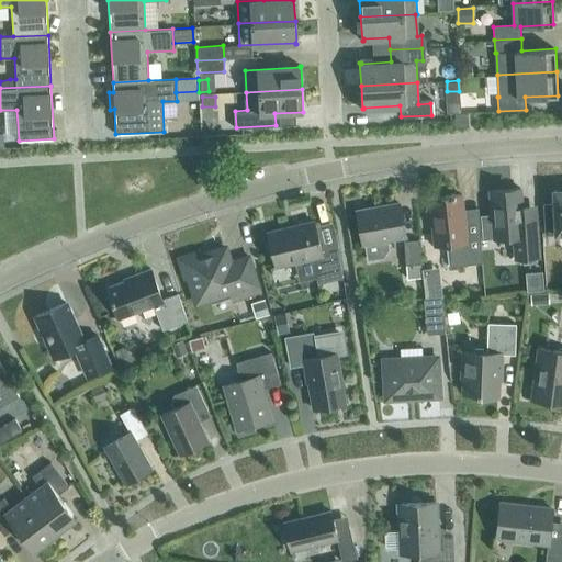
[(454,113),(456,127),(469,126),(468,113),(454,113)]
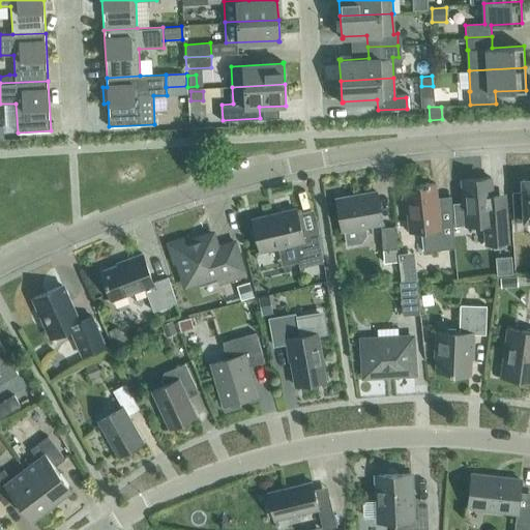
[(529,175),(526,175),(526,179),(522,179),(523,192),(512,192),(513,222),(529,219),(529,175)]
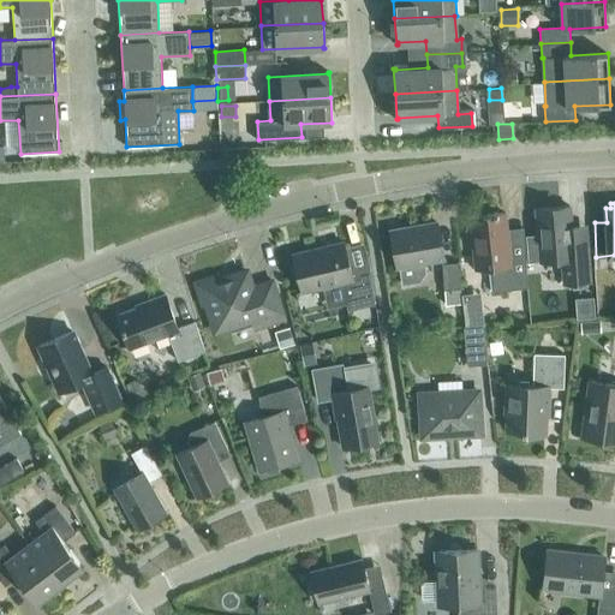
[(563,284),(590,281),(587,249),(573,249),(569,206),(536,208),(541,261),(562,260),(563,284)]
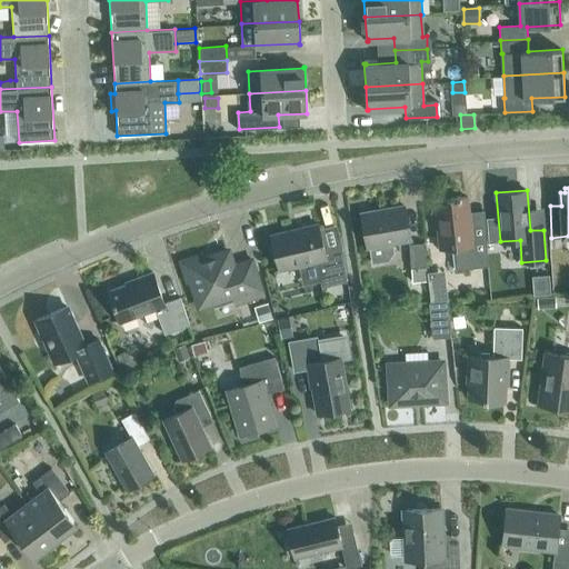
[(455,269),(488,266),(486,235),(472,237),(468,197),(435,200),(440,249),(452,247),(455,269)]
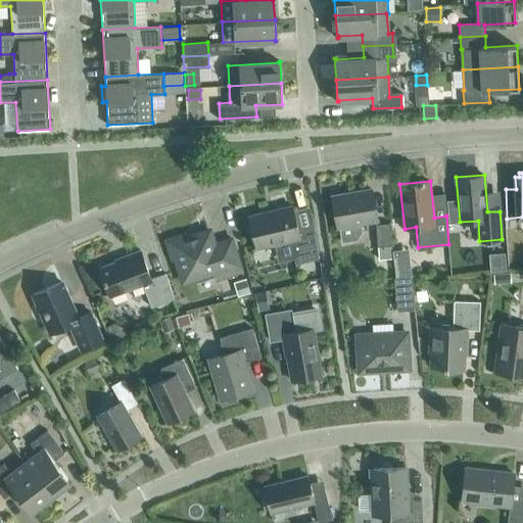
[(332,196),(338,227),(340,227),(343,242),(344,241),(357,239),(362,232),(360,223),(377,220),(372,189),(332,196)]
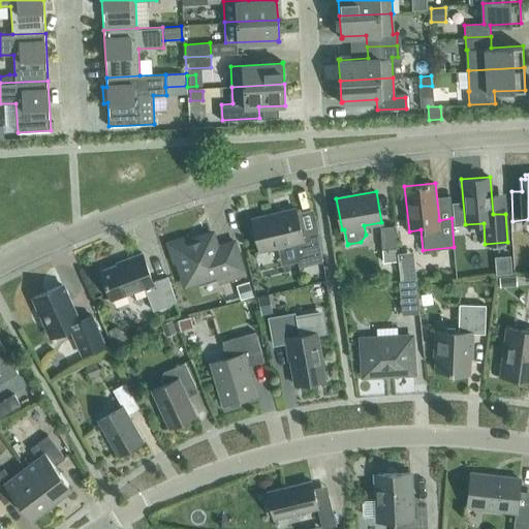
[(252,218),(260,251),(281,246),(283,254),(285,257),(288,259),(292,259),(298,258),(300,268),(322,261),(316,229),(300,232),(296,208),(252,218)]
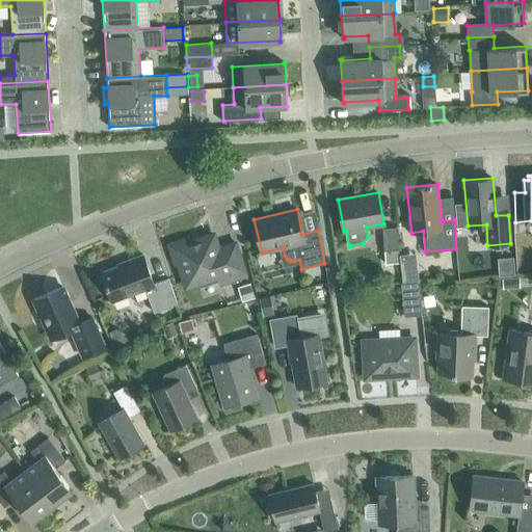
[(382,228),(384,250),(386,263),(399,262),(397,227),(382,228)]
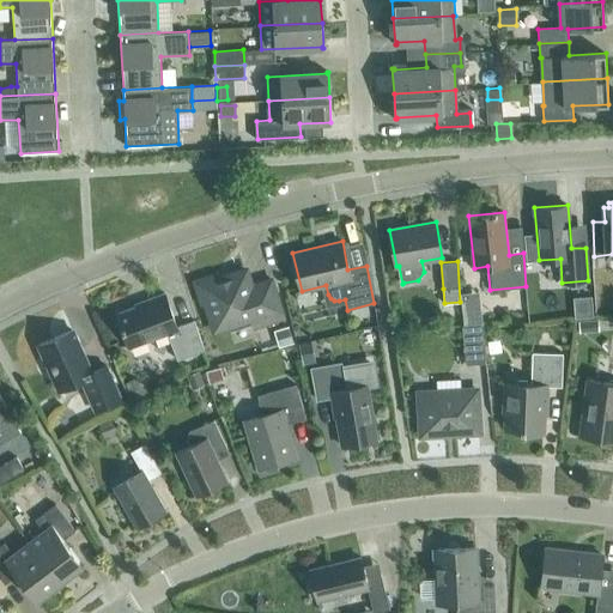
[(254,327),(284,317),(272,279),(252,286),(246,269),(218,278),(218,275),(196,281),(202,303),(206,302),(214,329),(250,319),(254,327)]
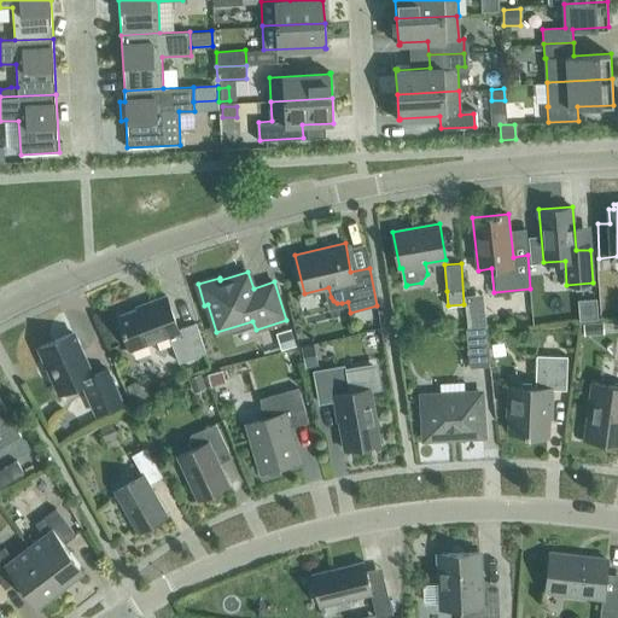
[(179,362),(205,353),(196,322),(179,330),(165,296),(149,302),(149,304),(117,316),(130,350),(169,336),(179,362)]
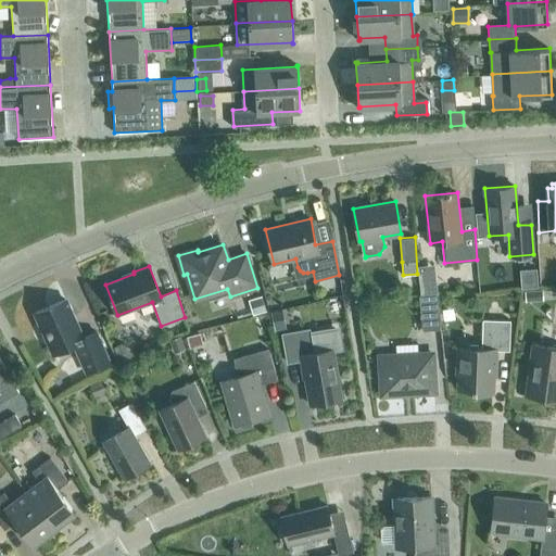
[(542,291),(525,292),(525,302),(542,301),(542,291)]
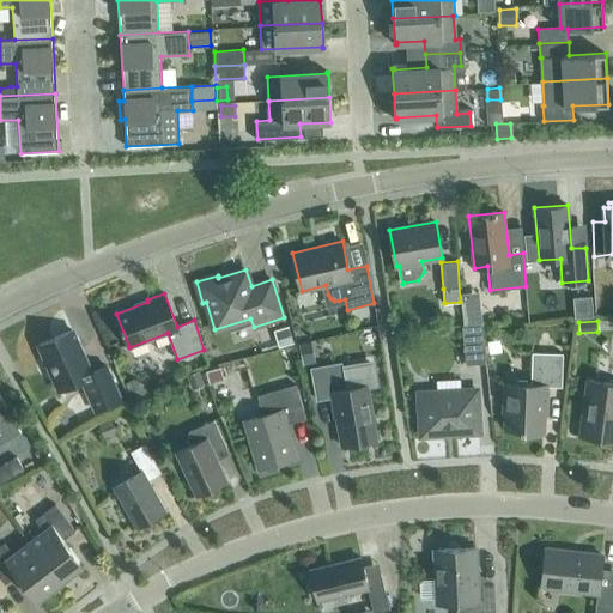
[(466,364),(485,363),(481,325),(463,325),(466,364)]
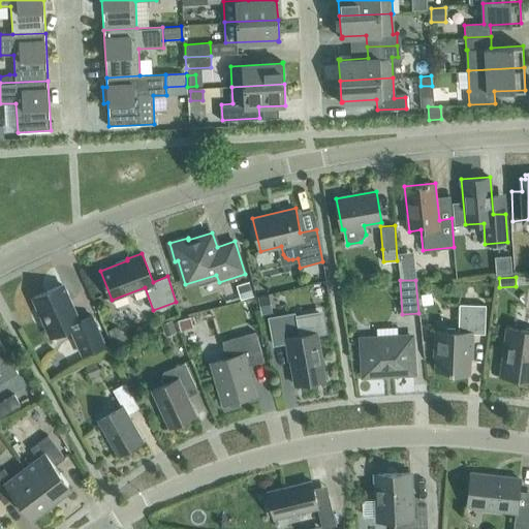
[(248,282),(238,285),(243,299),(252,296),(248,282)]
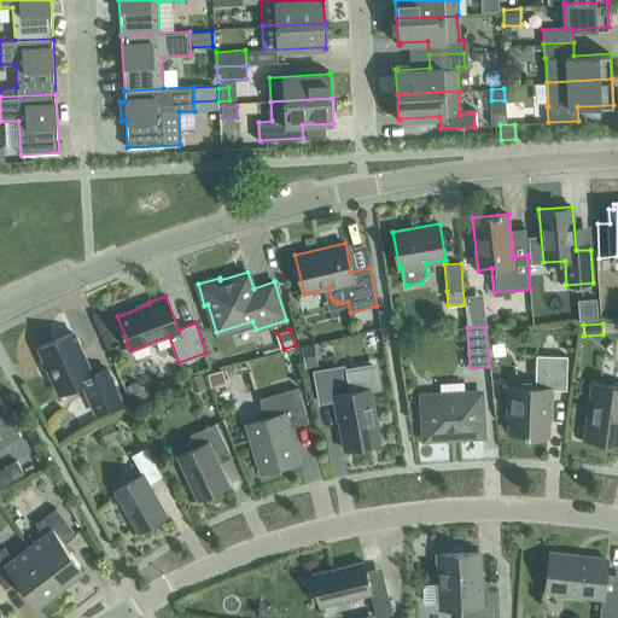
[(95,413),(122,402),(108,368),(92,375),(73,332),(40,348),(59,391),(81,382),(95,413)]
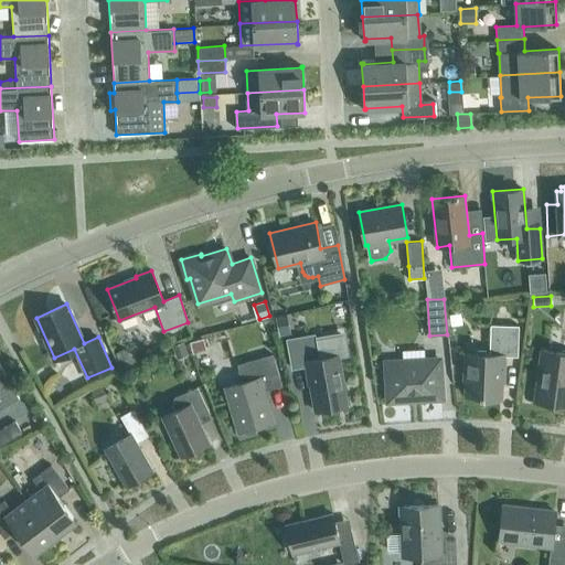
[(292,333),(288,316),(276,318),(279,337),(292,333)]
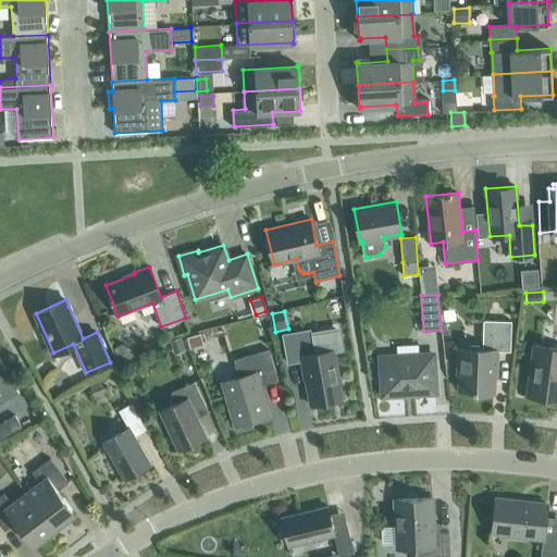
[(473,390),(473,392),(494,393),(494,376),(496,376),(497,350),(510,351),(511,321),(483,320),(482,349),(458,348),(457,374),(459,374),(459,390),(473,390)]
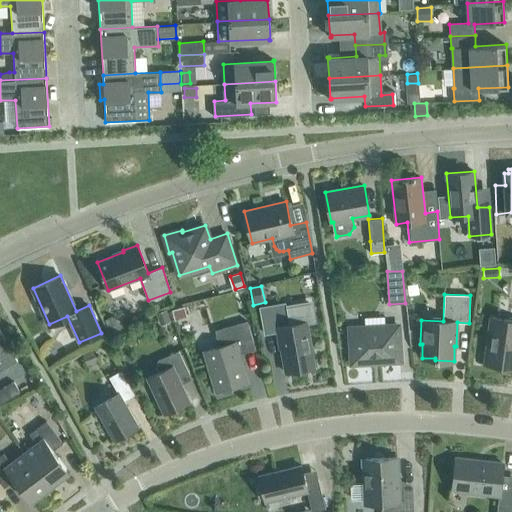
[(315,367),(307,321),(315,320),(312,303),(286,308),(285,303),(260,307),(264,333),(278,330),(285,372),(315,367)]
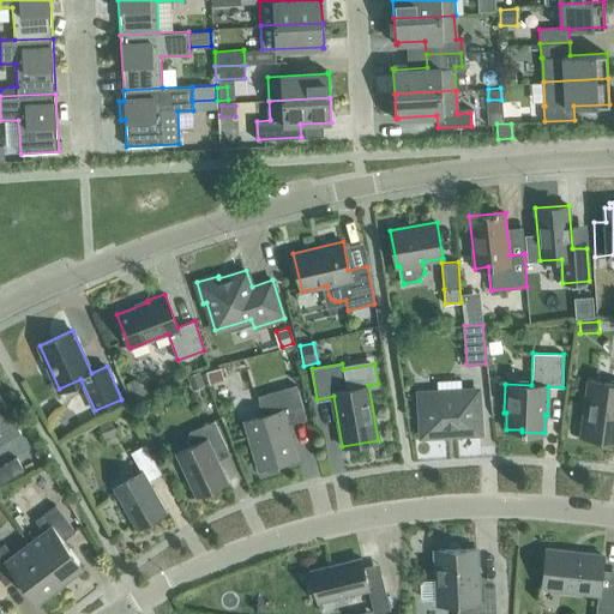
[(203,372),(208,383),(221,377),(216,367),(203,372)]
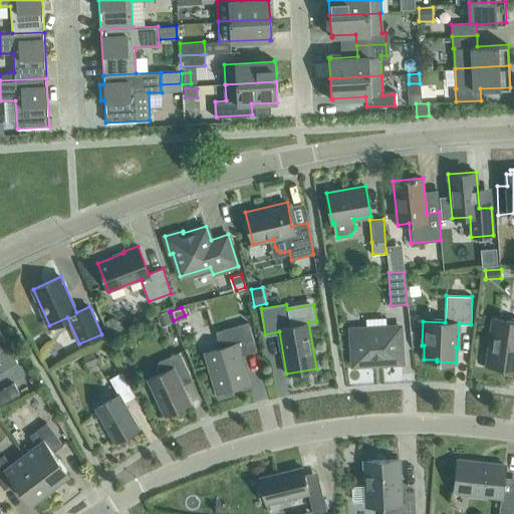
[(167,311),(156,316),(160,327),(171,322),(167,311)]
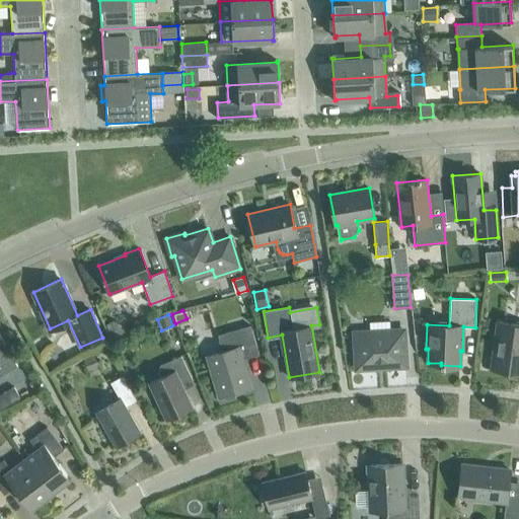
[(518,372),(518,323),(499,321),(492,369),(518,372)]
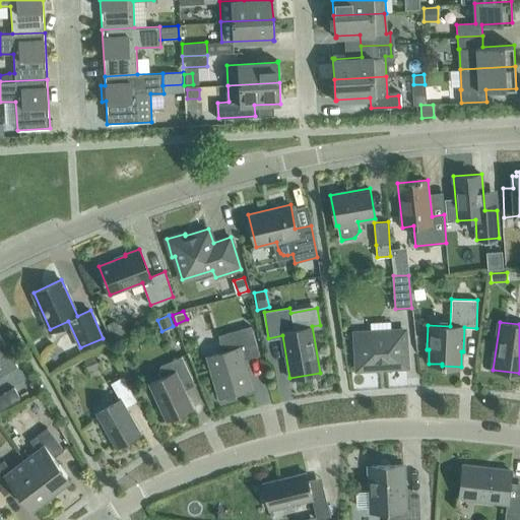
[(242,351),(257,347),(251,326),(218,335),(223,351),(206,356),(218,397),(252,388),(242,351)]
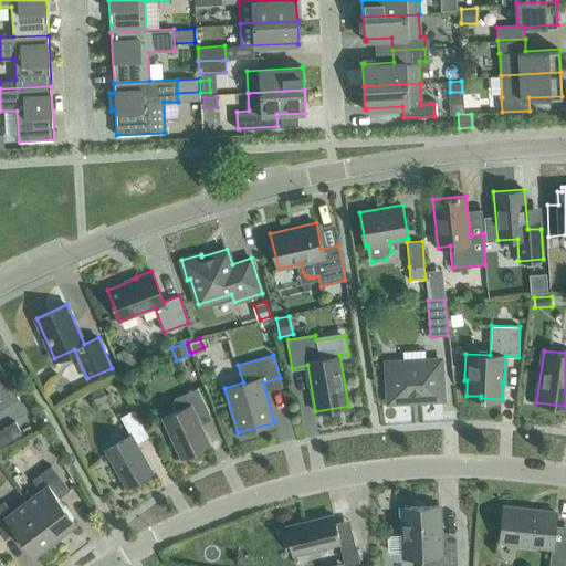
[(389,401),(442,398),(440,360),(387,363),(389,401)]
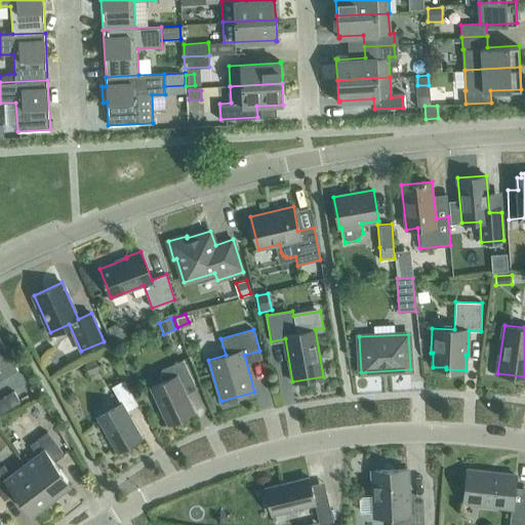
[(0,379),(18,370),(0,338),(0,379)]
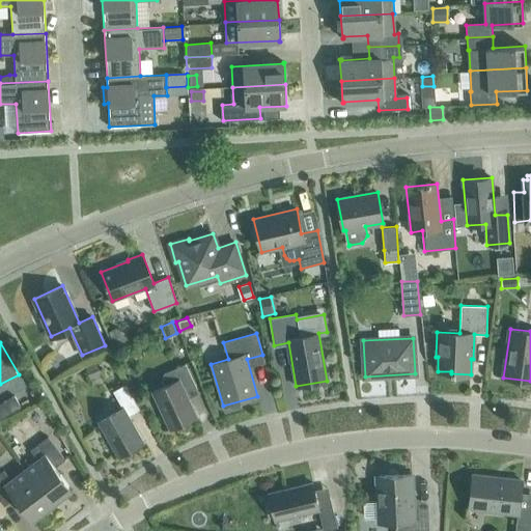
[(102,373),(98,363),(87,367),(91,378),(102,373)]
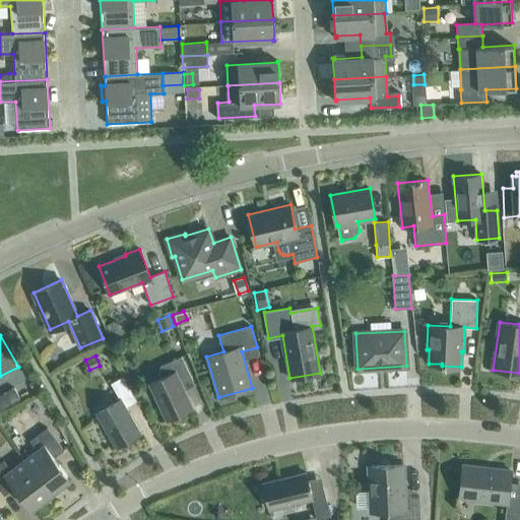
[(181,384),(192,379),(182,355),(159,366),(165,376),(150,383),(167,419),(192,408),(181,384)]
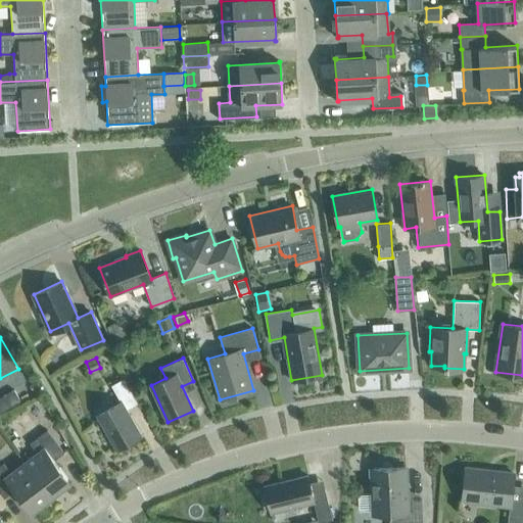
[(117,449),(141,436),(126,410),(137,403),(124,378),(111,385),(121,401),(97,414),(117,449)]
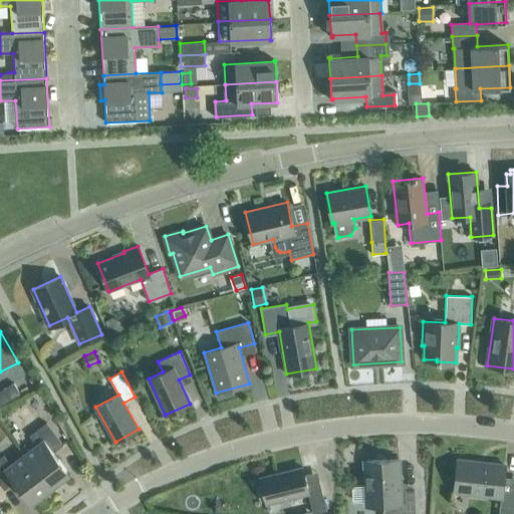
[(20,395),(15,383),(4,390),(10,401),(20,395)]
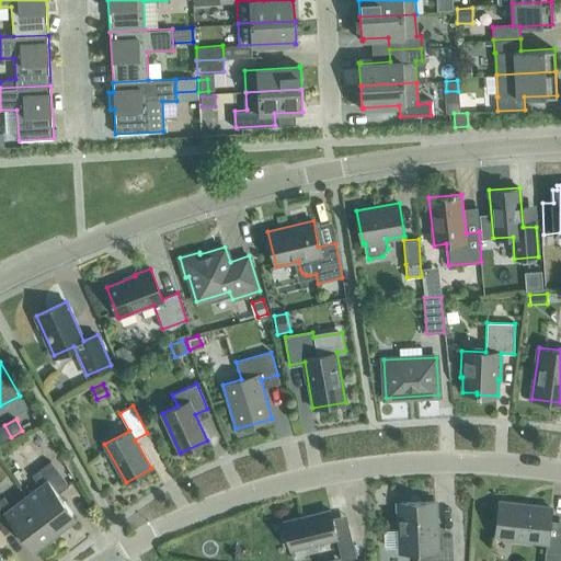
[(69,485),(50,461),(32,476),(41,485),(26,496),(55,533),(76,517),(58,493),(69,485)]
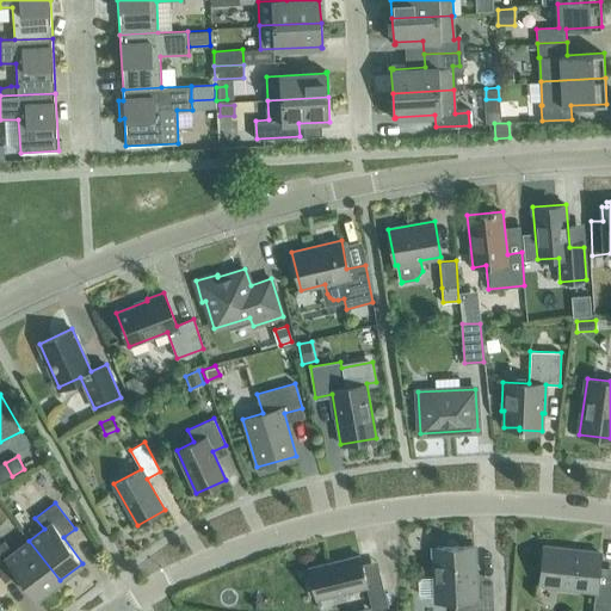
[(60,580),(29,541),(13,551),(5,541),(0,543),(0,575),(5,581),(17,573),(36,598),(60,580)]
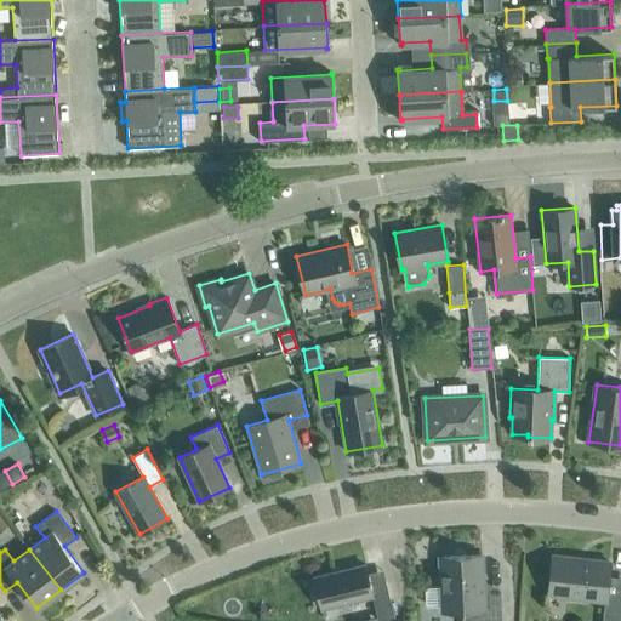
[(482,553),(440,556),(442,587),(429,587),(425,591),(426,604),(429,607),(443,605),(443,607),(462,607),(462,620),(501,620),(500,594),(484,596),(482,553)]
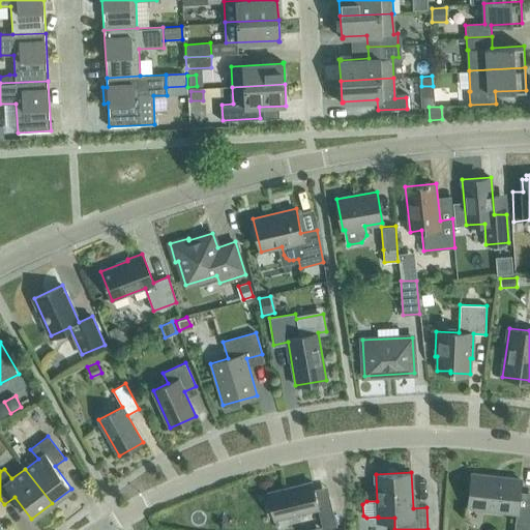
[(517,513),(521,479),(472,474),(468,507),(517,513)]
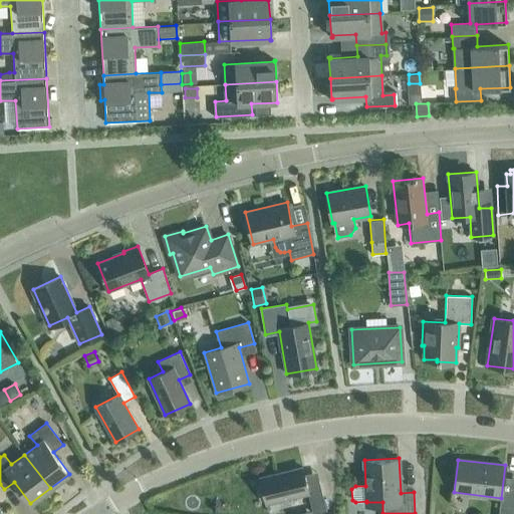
[(306,483),(302,467),(259,478),(266,503),(308,493),(313,513),(326,510),(319,480),(306,483)]
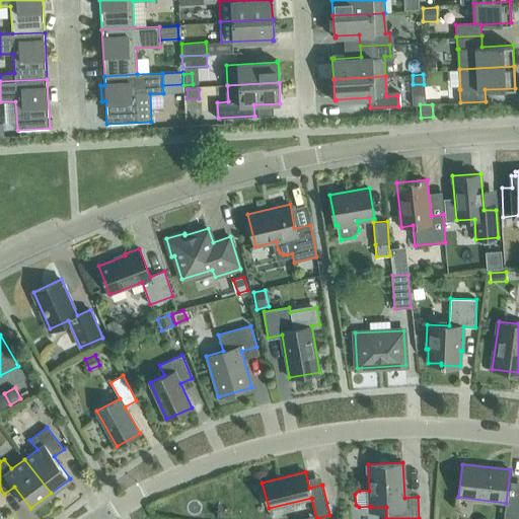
[(518,518),(518,511),(505,510),(503,518),(518,518)]
